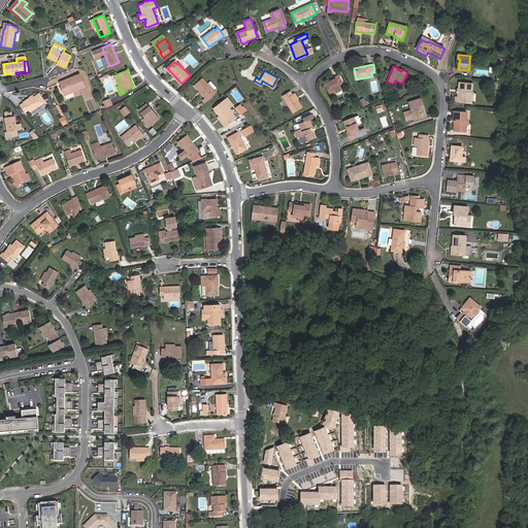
[(60,83),(65,95),(73,92),(78,89),(85,87),(80,74),(60,83)]
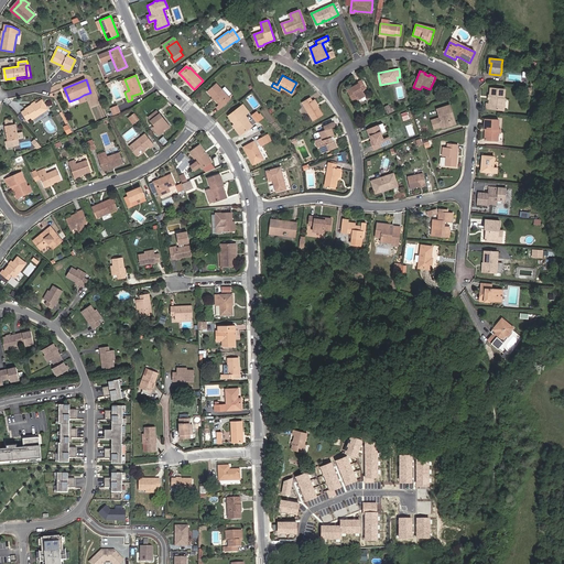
[(357,82),(358,83),(351,87),(347,89),(354,100),(365,95),(361,89),(366,87),(361,79),(357,82)]
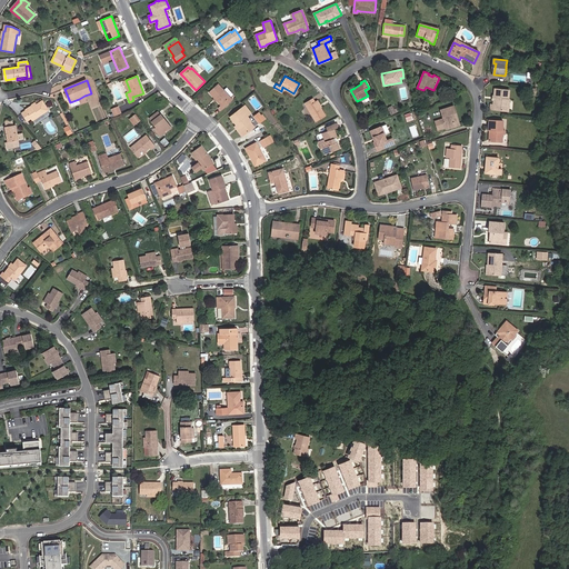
[(223,108),(232,100),(230,97),(225,90),(218,83),(209,91),(221,105),(219,107),(221,110),(223,108)]
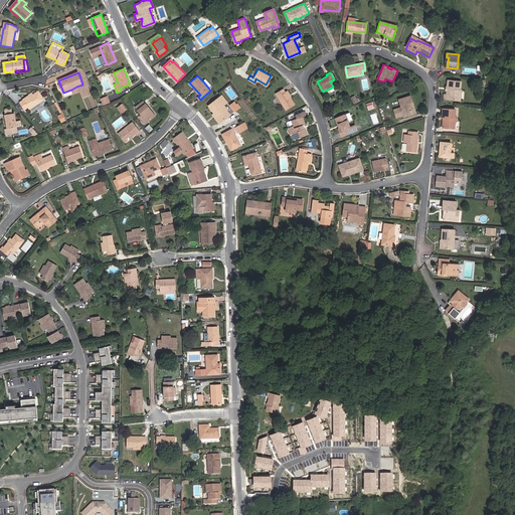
[(456,80),(449,80),(448,87),(449,87),(449,90),(449,91),(449,92),(448,92),(448,95),(445,95),(445,99),(456,100),(461,101),(461,94),(462,89),(461,89),(462,81),(461,81),(456,80)]
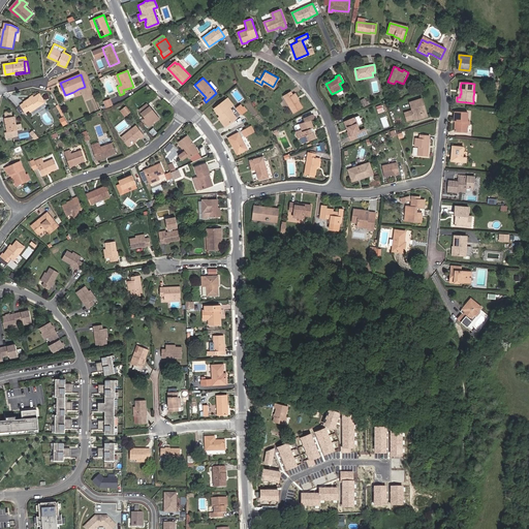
[(290,91),(283,95),(293,113),(302,107),(294,94),(292,94),(290,91)]
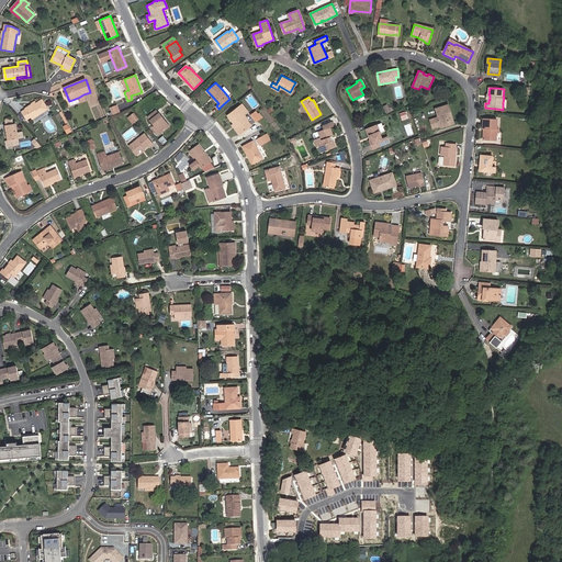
[(37,103),(33,105),(32,104),(25,109),(26,109),(22,112),(27,119),(31,116),(33,119),(48,109),(43,99),(37,103)]
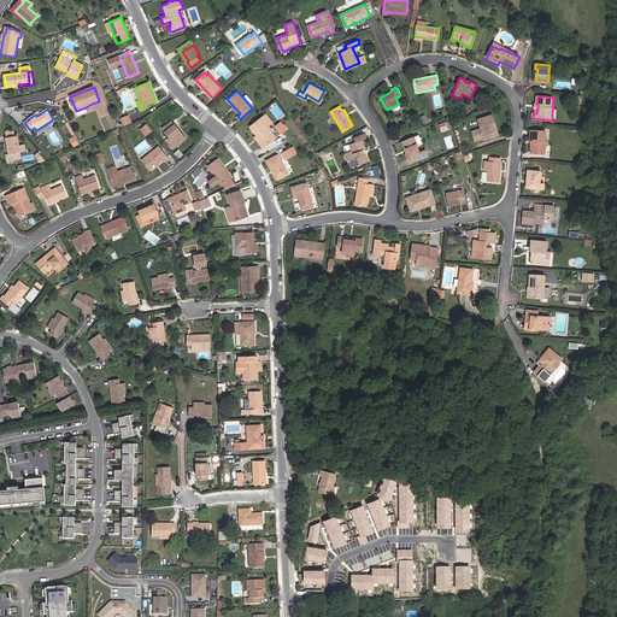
[(124,125),(133,123),(129,115),(122,118),(124,125)]
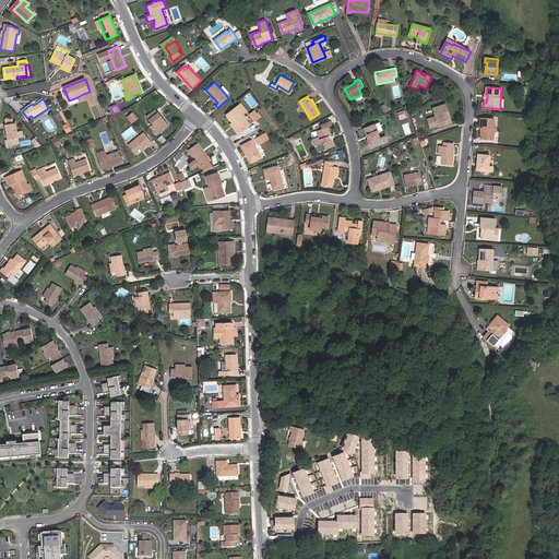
[(241,104),(227,115),(234,122),(240,131),(250,125),(242,114),(247,110),(241,104)]
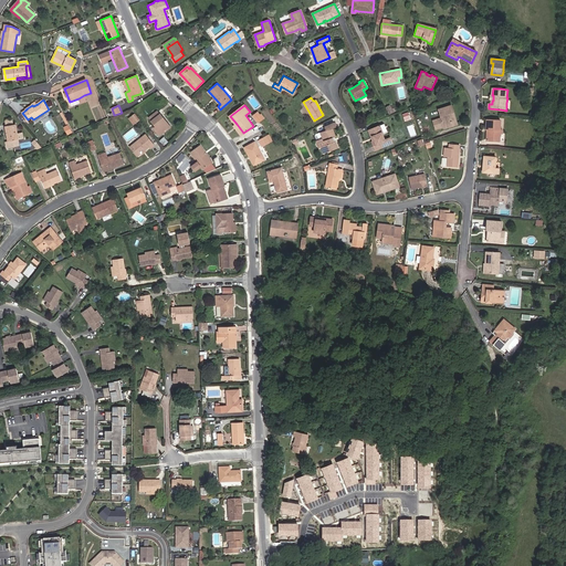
[(433,121),(436,128),(444,126),(444,125),(454,122),(451,112),(453,111),(452,105),(449,106),(439,109),(442,118),(433,121)]
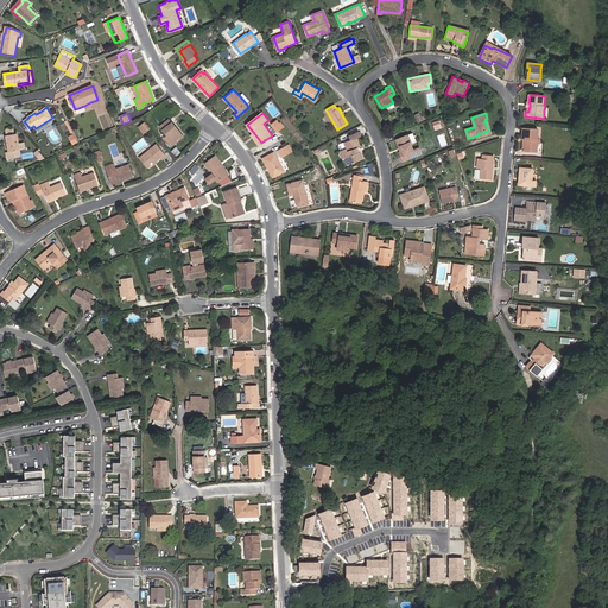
[(479,138),(492,133),(487,119),(485,120),(488,131),(477,134),(477,135),(479,138)]
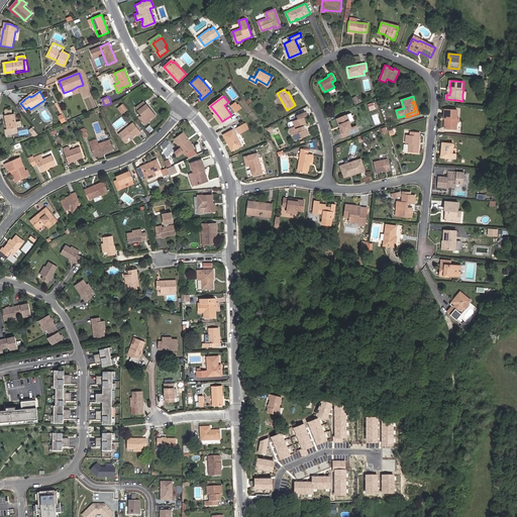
[(152,108),(153,107),(149,102),(144,108),(142,110),(147,115),(146,116),(152,122),(160,114),(152,108)]
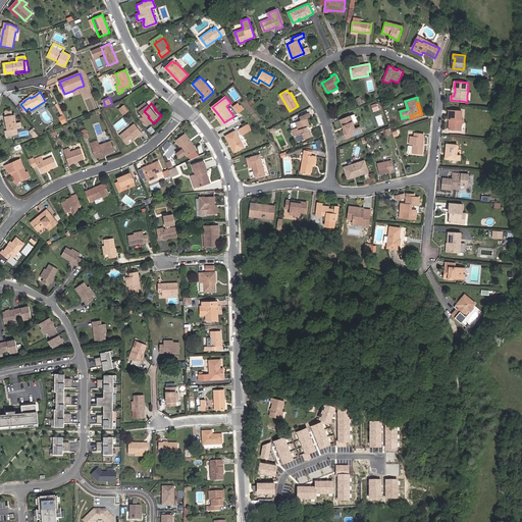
[(123,114),(128,110),(124,105),(119,109),(123,114)]
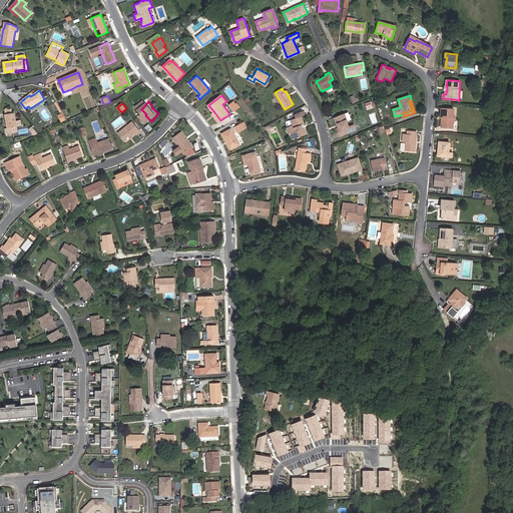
[(442,119),(441,127),(454,128),(454,120),(456,121),(456,117),(454,117),(455,109),(443,108),(442,108),(441,117),(442,117),(444,117),(444,119),(442,119)]
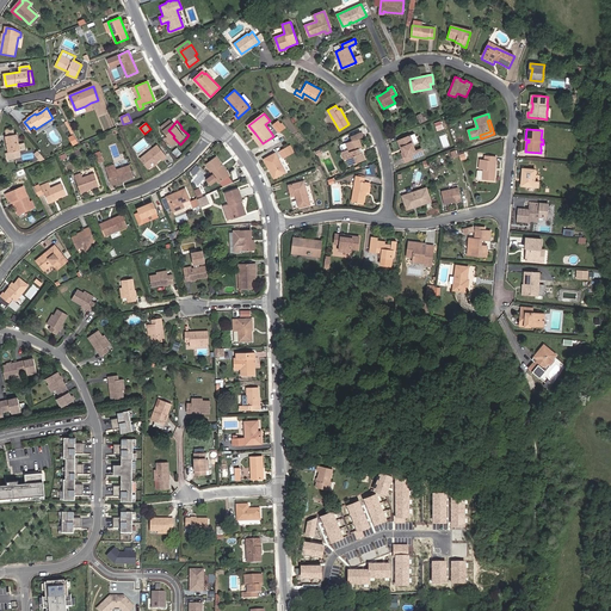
[(340,144),(340,146),(344,158),(346,158),(349,164),(362,159),(358,148),(360,147),(362,147),(358,137),(363,136),(360,131),(350,136),(351,140),(340,144)]
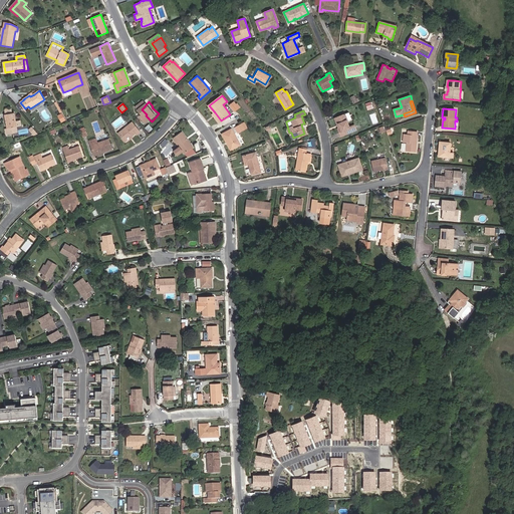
[(17,126),(14,112),(10,113),(6,114),(4,114),(7,127),(5,129),(6,134),(15,133),(14,126),(17,126)]
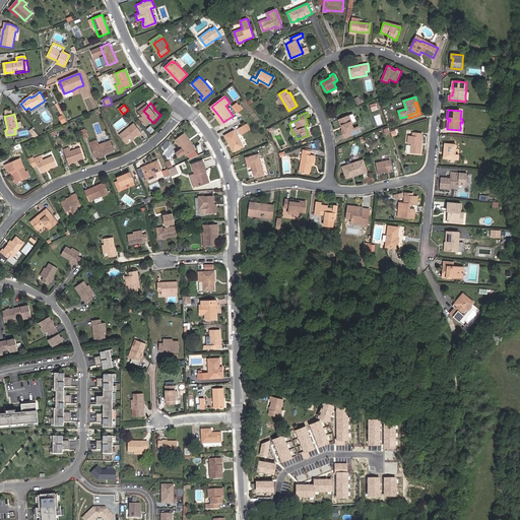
[(215,116),(221,124),(223,122),(217,114),(215,116)]
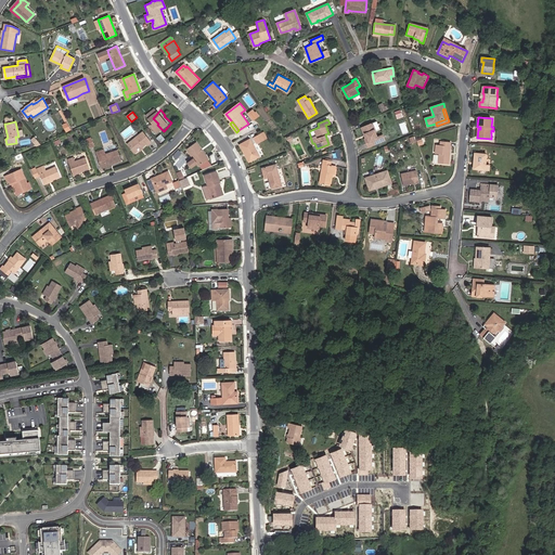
[(376,129),(374,123),(364,127),(366,132),(365,133),(370,142),(366,142),(369,147),(378,143),(386,140),(384,136),(378,138),(375,131),(375,130),(376,129)]
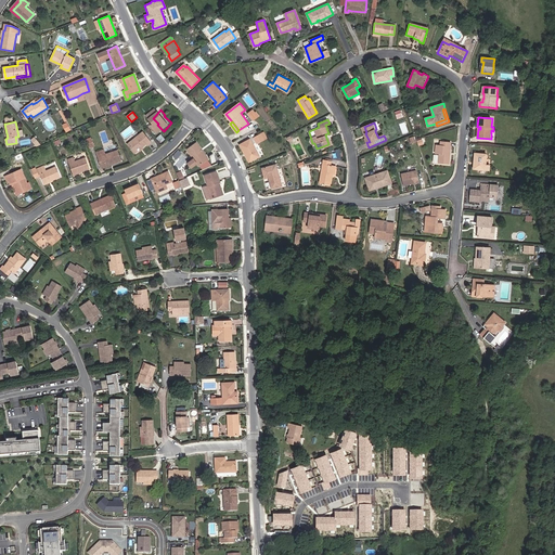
[(150,141),(143,132),(131,142),(132,143),(129,145),(134,153),(139,150),(139,147),(141,146),(142,147),(146,143),(147,145),(151,142),(150,141)]
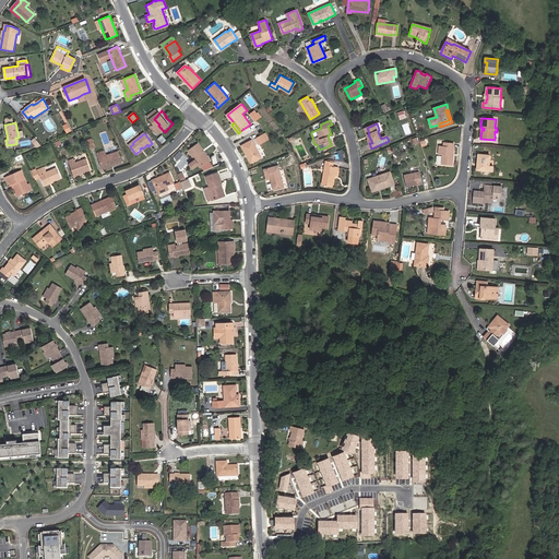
[(262,134),(256,138),(260,144),(265,141),(262,134)]
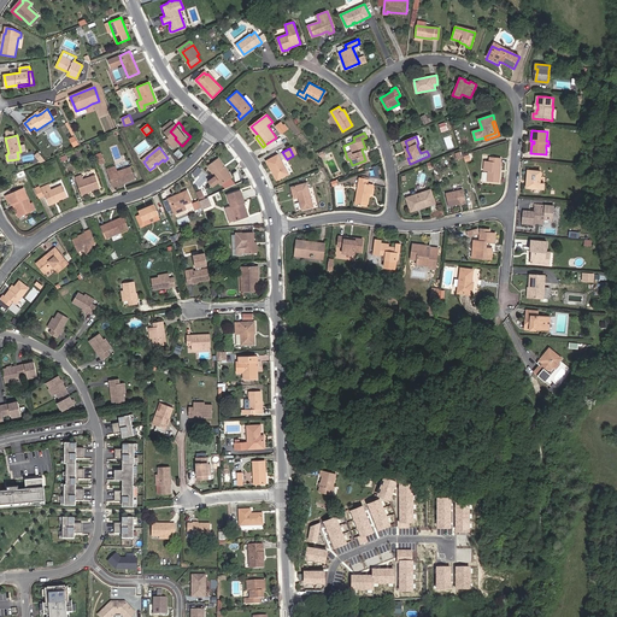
[(47,160),(40,152),(36,156),(42,162),(47,160)]
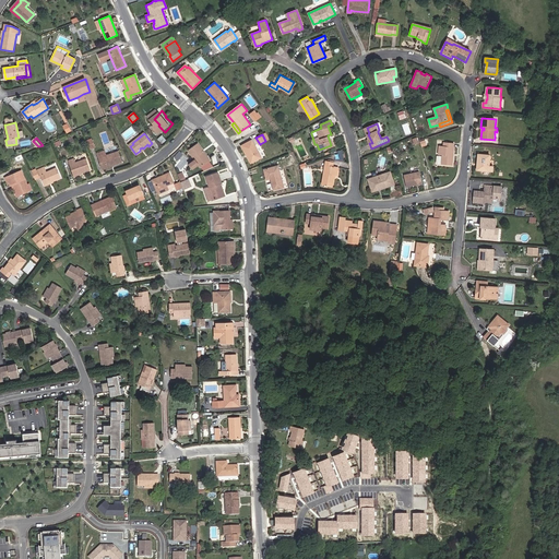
[(245,150),(246,150),(252,162),(261,157),(252,140),(241,145),(245,150)]
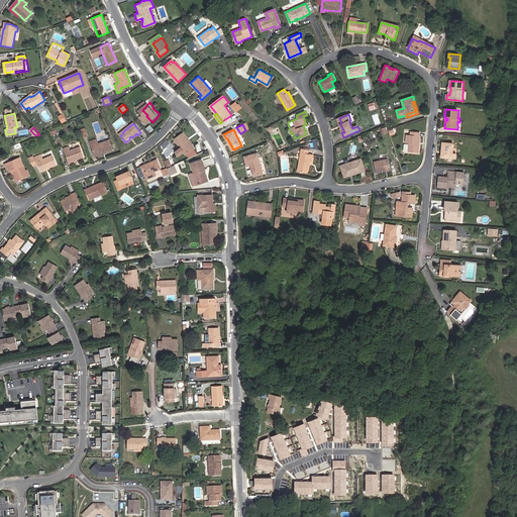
[(183,132),(174,138),(181,147),(176,151),(179,156),(184,151),(186,153),(194,147),(183,132)]
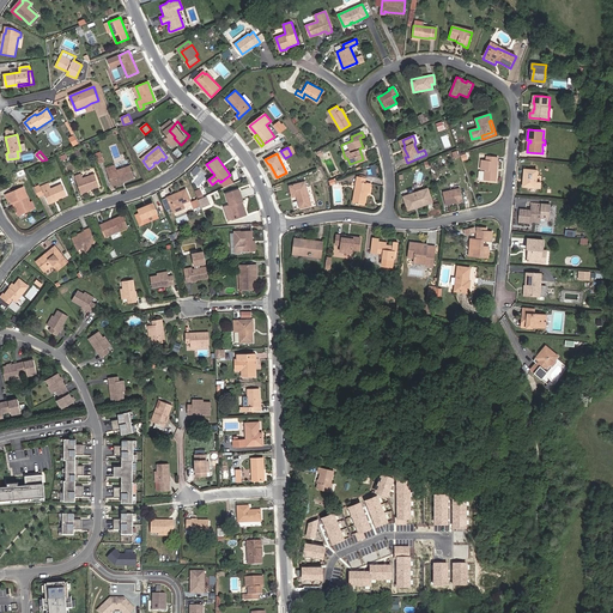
[(495,171),(495,169),(496,169),(497,158),(486,157),(486,162),(481,161),(480,170),(485,171),(485,181),(495,182),(496,173),(495,171)]
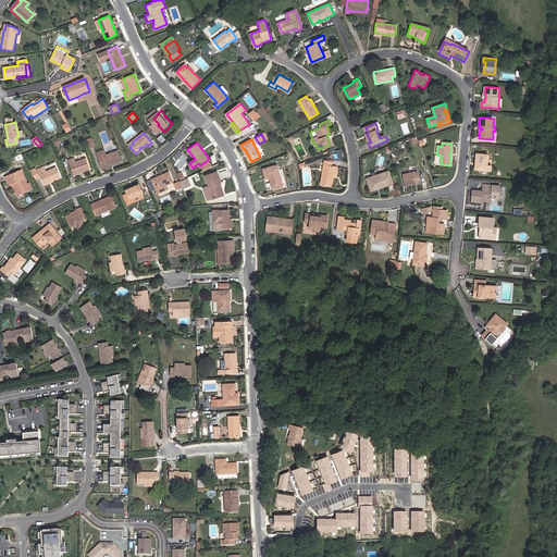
[(104,150),(97,152),(102,168),(122,161),(118,150),(106,155),(104,150)]
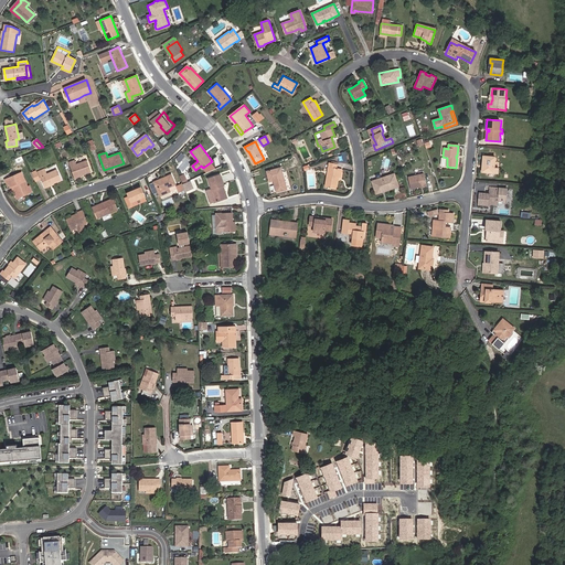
[(483,156),(481,171),(493,172),(494,168),(494,157),(483,156)]
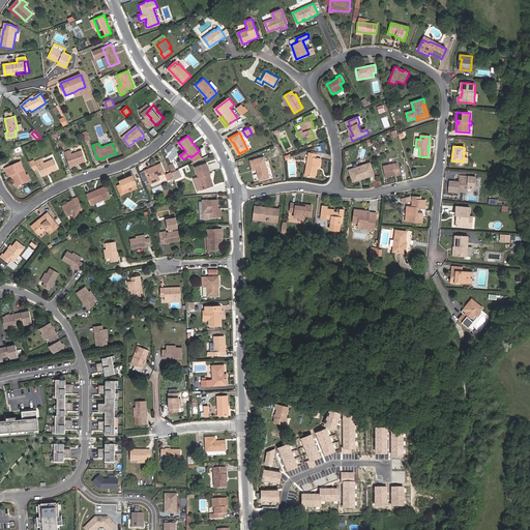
[(69,165),(77,162),(77,164),(85,160),(82,150),(71,153),(70,149),(64,151),(69,165)]
